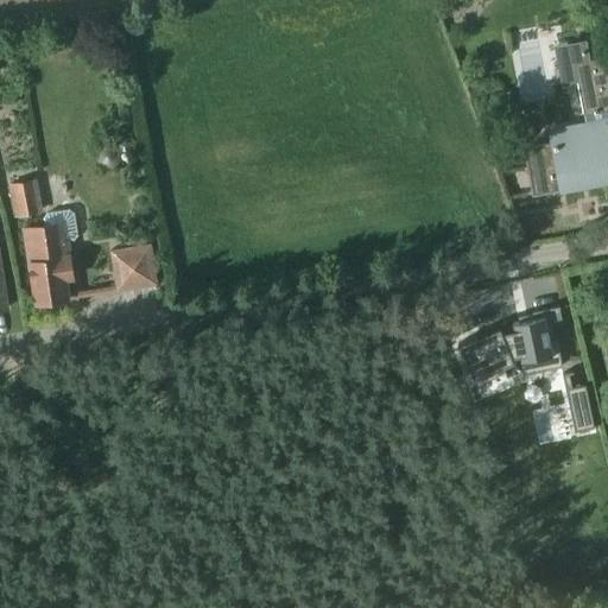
[(589,59),(586,40),(552,46),(559,86),(576,82),(583,121),(546,128),(545,128),(549,143),(548,143),(521,147),(531,196),(557,191),(558,194),(607,184),(607,80),(603,57),(589,59)]
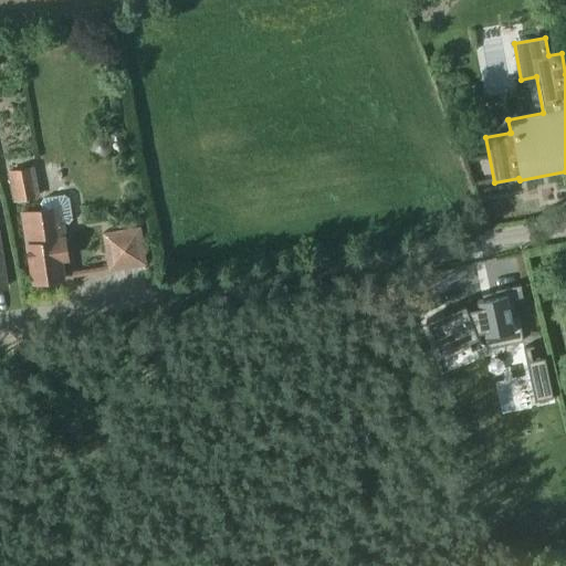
[(97,135),(91,138),(88,144),(88,148),(90,152),(93,155),(97,157),(102,157),(105,155),(108,152),(111,148),(111,143),(109,139),(105,136),(102,134),(97,135)]
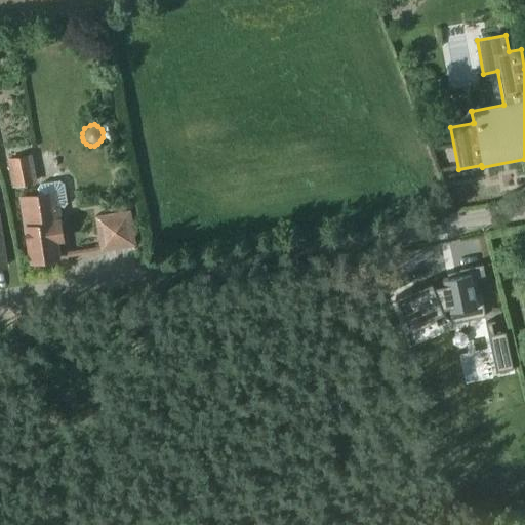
[(6,159),(12,187),(35,183),(30,155),(6,159)]
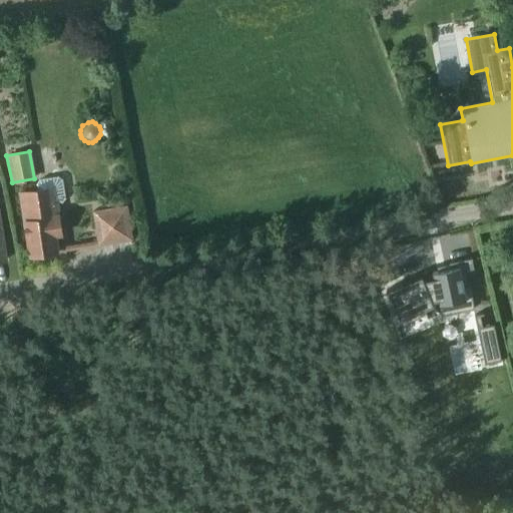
[(30,255),(55,251),(53,234),(59,233),(55,204),(61,203),(64,198),(61,180),(57,176),(39,179),(34,189),(20,191),(30,255)]
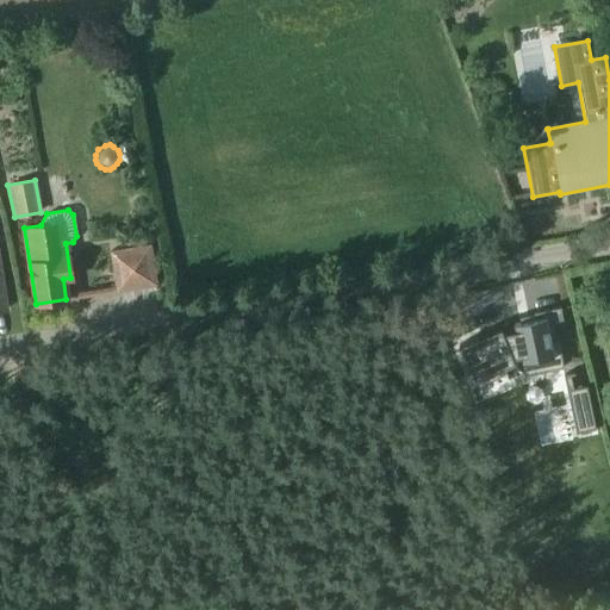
[(117,291),(155,285),(148,244),(111,250),(117,291)]
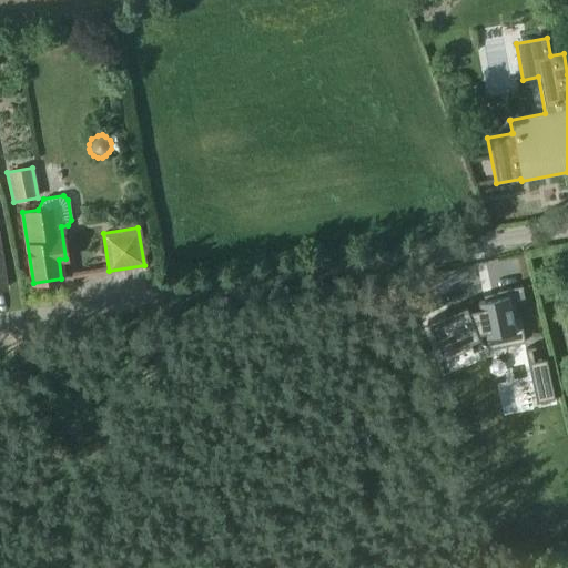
[(466,305),(427,321),(439,354),(478,338),(476,333),(484,332),(487,350),(525,342),(517,303),(525,302),(521,286),(496,291),(497,298),(477,302),(478,307),(468,310),(466,305)]
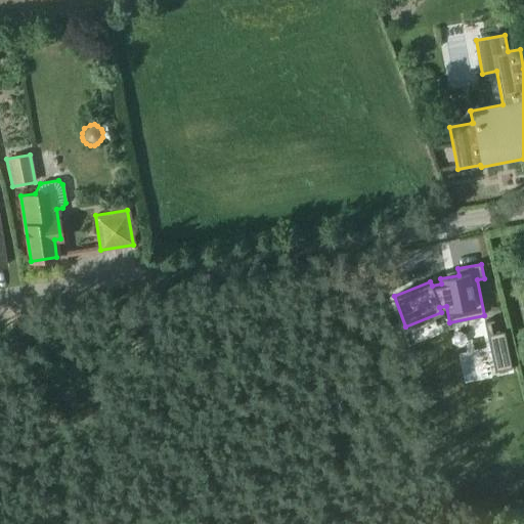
[(493,372),(511,368),(503,332),(491,334),(489,320),(483,321),(493,372)]
